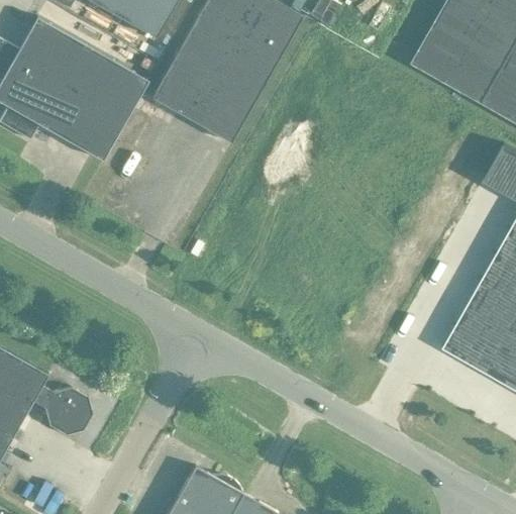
[(86,0),(156,39),(178,0),(86,0)]
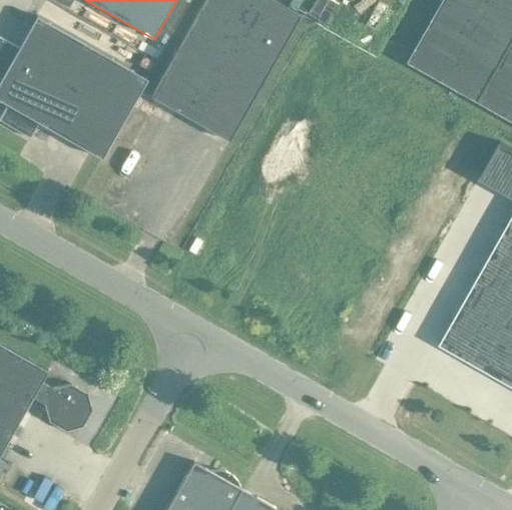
[(229,143),(301,17),(271,0),(204,0),(149,98),(229,143)]
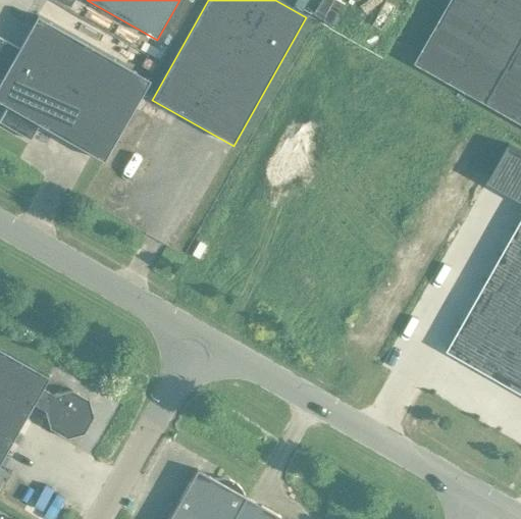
[(520,0),(452,0),(415,65),(520,124),(520,0)]
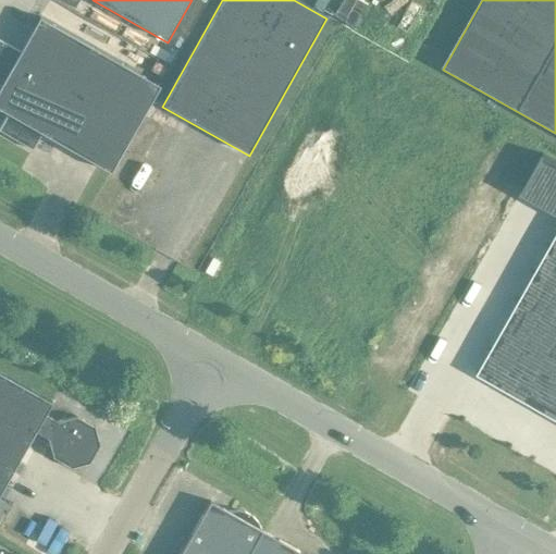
[(20,54),(0,42),(0,87),(0,88),(0,111),(8,115),(0,130),(0,134),(33,152),(42,135),(111,174),(160,88),(39,20),(20,54)]
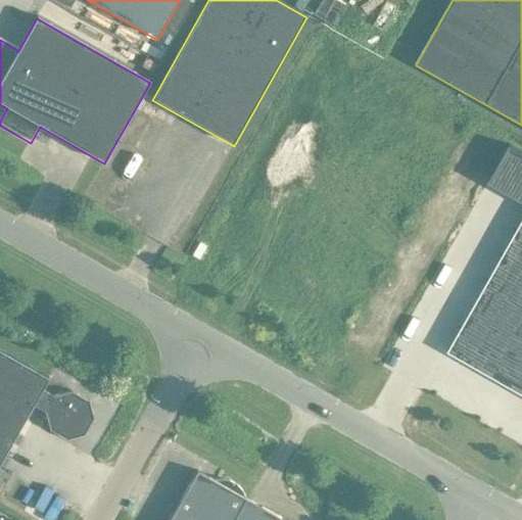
[(488,185),(521,203),(521,153),(510,147),(488,185)]
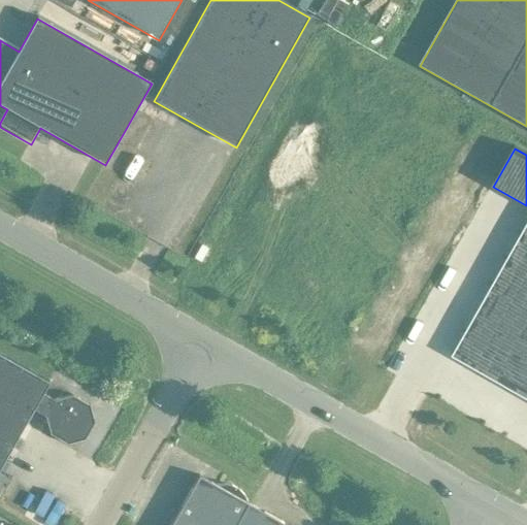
[(526,240),(521,237),(506,263),(526,273),(526,240)]
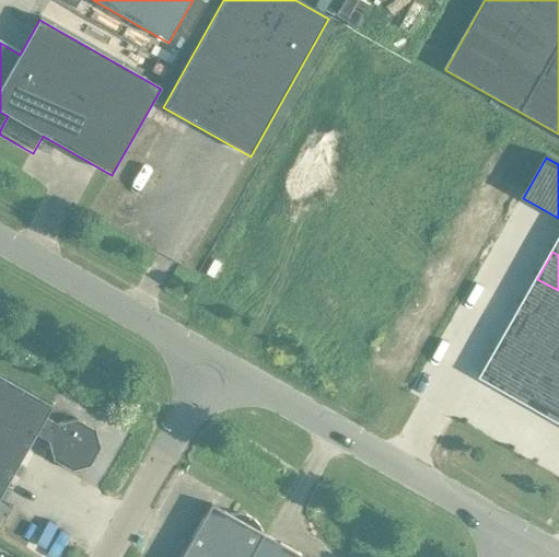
[(550,323),(558,327),(558,290),(537,279),(522,306),(550,323)]
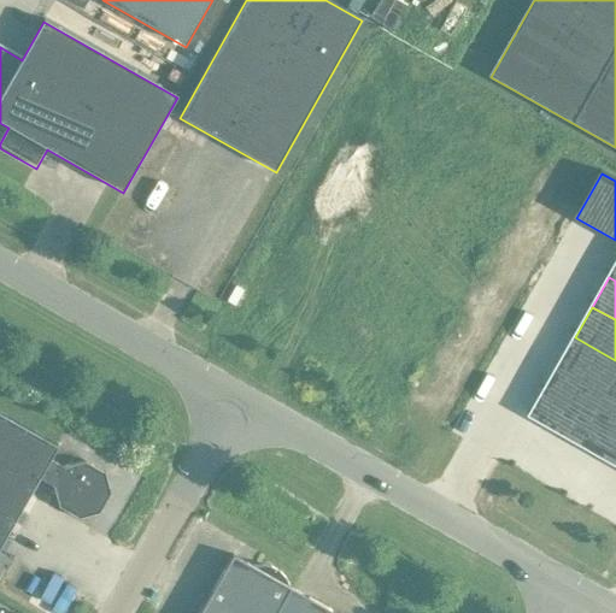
[(615,360),(606,355),(575,337),(558,366),(590,385),(615,399),(615,360)]
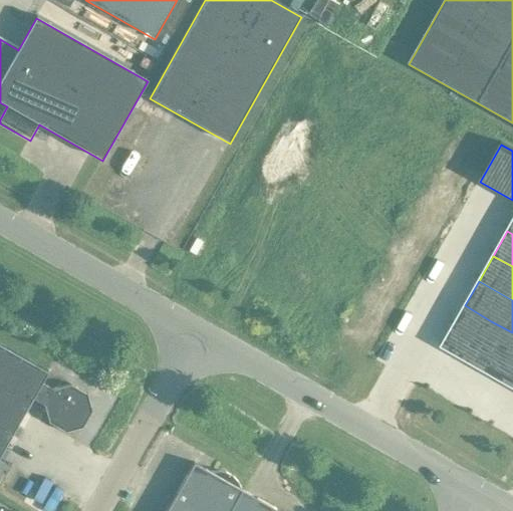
[(491,321),(465,305),(440,348),(467,363),(491,321)]
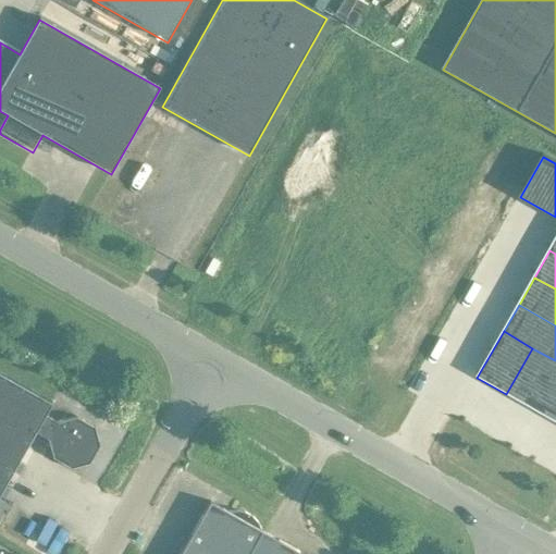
[(506,394),(533,409),(555,369),(555,360),(532,348),(506,394)]
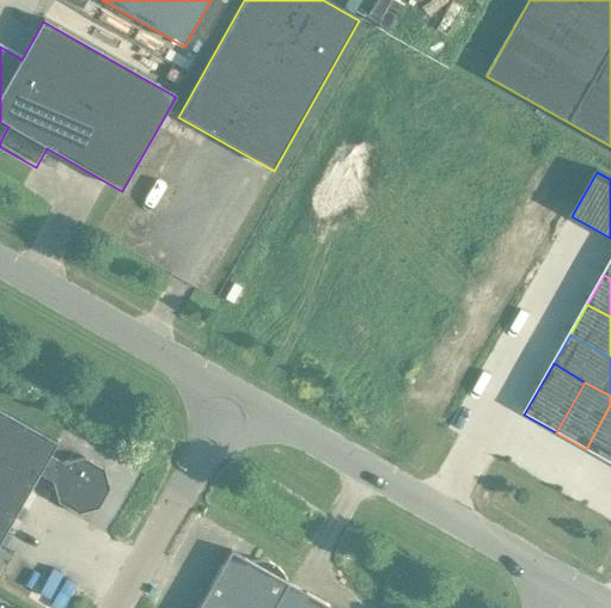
[(610,405),(586,449),(610,462),(610,405)]
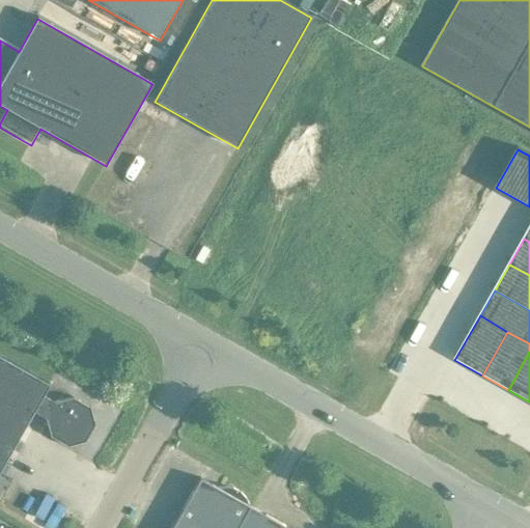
[(55,405),(43,397),(50,386),(0,357),(0,473),(33,414),(46,421),(51,439),(67,449),(86,444),(95,427),(90,409),(74,399),(55,405)]
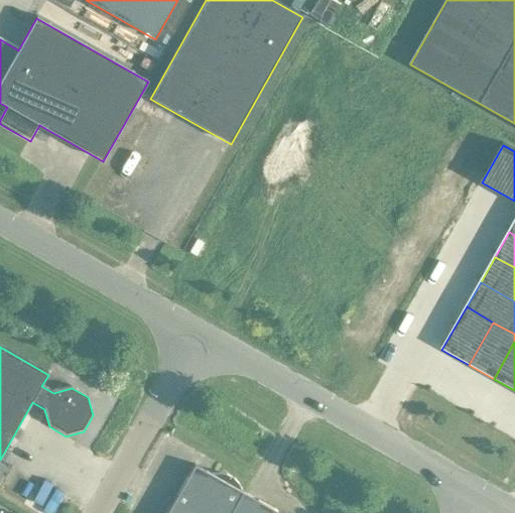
[(195,467),(168,512),(276,512),(243,494),(239,487),(234,481),(227,477),(219,475),(211,476),(195,467)]
